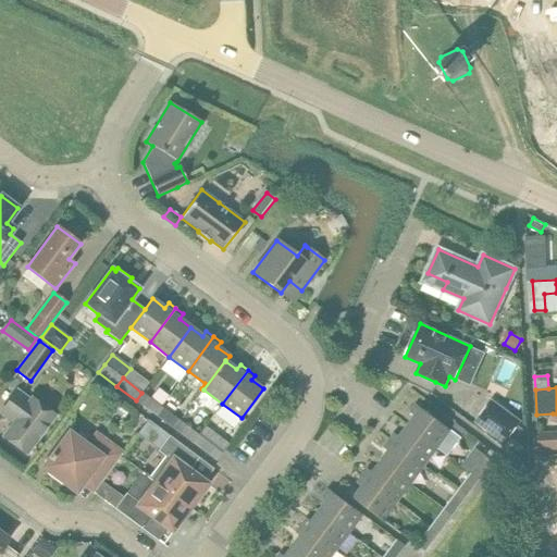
[(26,454),(39,436),(54,416),(32,398),(29,400),(16,391),(13,395),(0,411),(0,412),(13,422),(3,436),(26,454)]
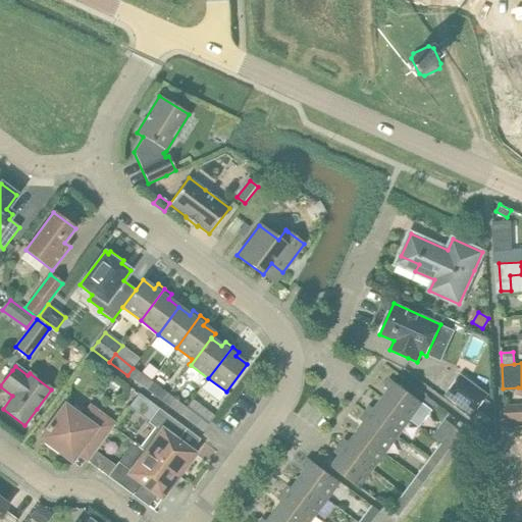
[(151,381),(156,374),(145,367),(141,373),(133,368),(127,375),(145,388),(151,381)]
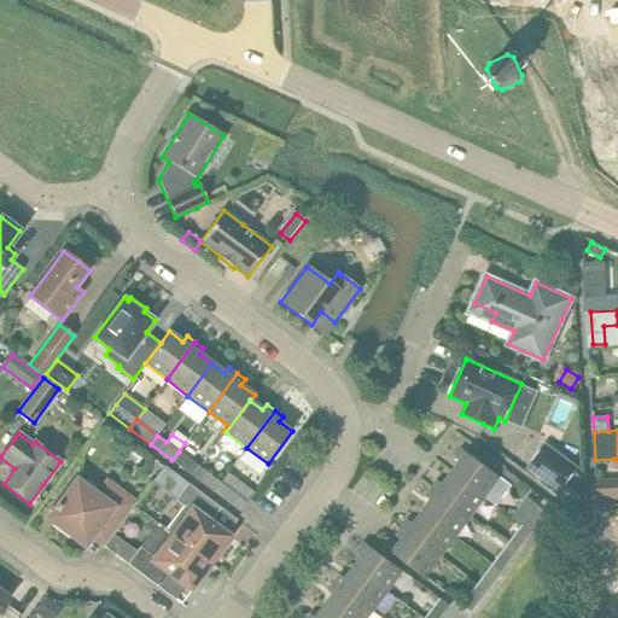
[(546,444),(529,468),(560,491),(573,472),(577,467),(546,444)]
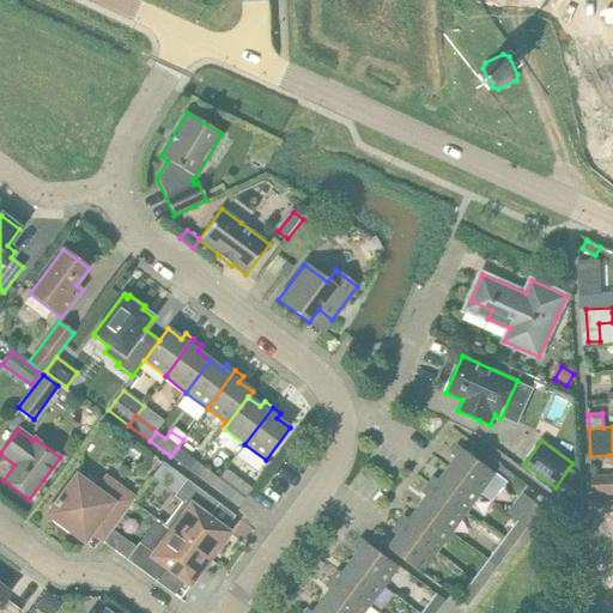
[(457,457),(449,468),(481,493),(497,473),(459,445),(453,454),(457,457)]
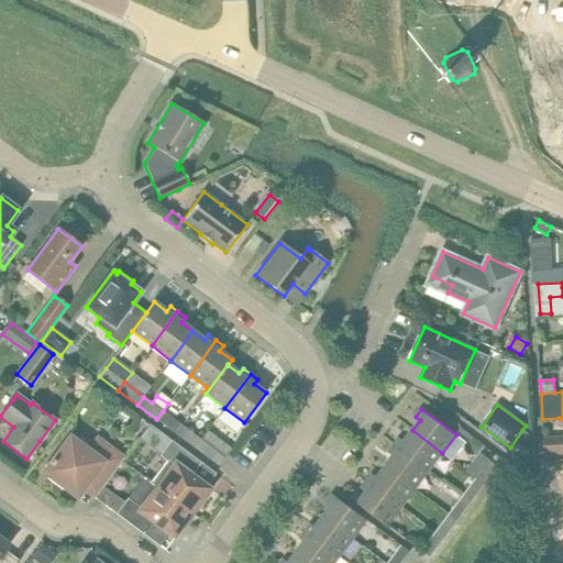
[(181,426),(163,411),(156,419),(176,433),(181,426)]
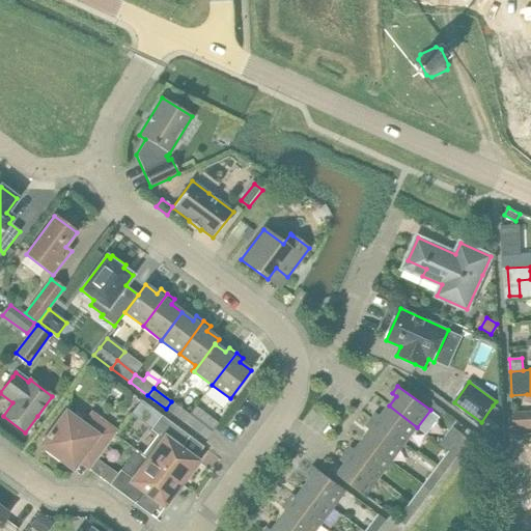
[(189,414),(171,401),(166,409),(183,422),(189,414)]
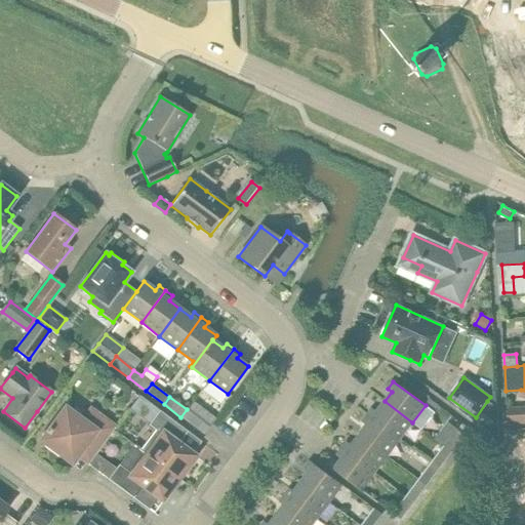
[(372,408),(367,415),(400,439),(412,422),(385,401),(377,411),(372,408)]
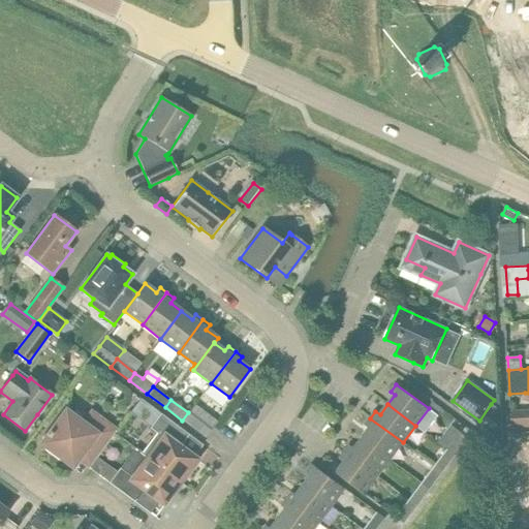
[(491,404),(479,421),(494,432),(498,427),(496,411),(498,409),(491,404)]
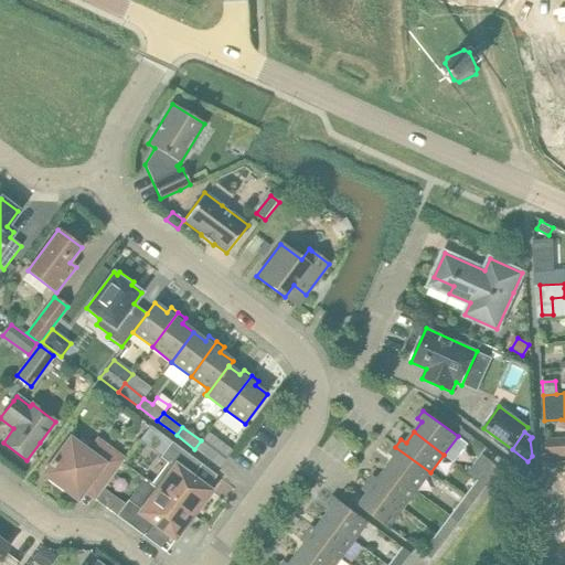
[(208,433),(201,440),(194,449),(219,467),(231,450),(208,433)]
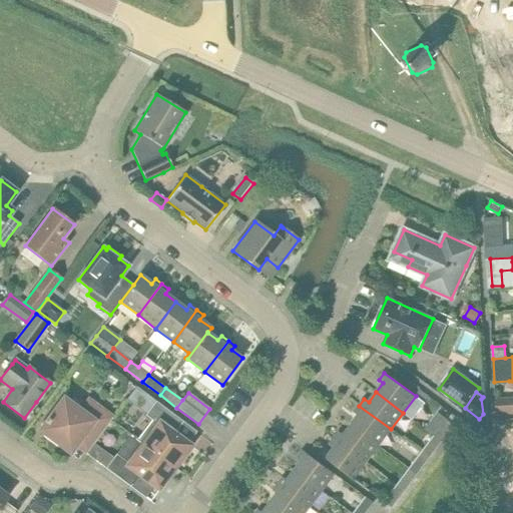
[(103,431),(112,418),(95,405),(91,411),(84,406),(80,412),(64,400),(41,430),(70,452),(80,439),(91,447),(103,431)]
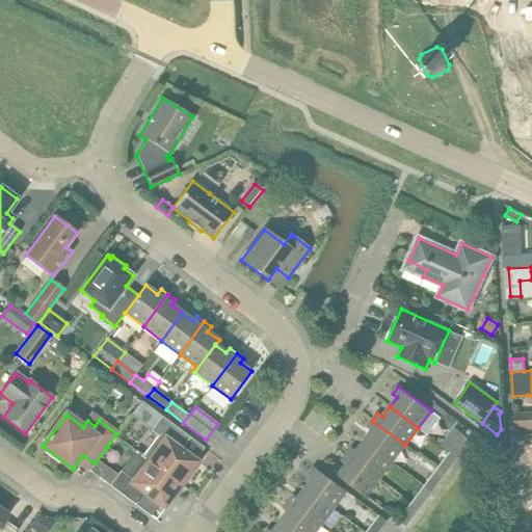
[(140,454),(182,485),(183,483),(181,482),(188,472),(190,474),(198,461),(181,448),(189,437),(173,425),(161,417),(151,430),(160,437),(145,457),(141,454),(140,454)]
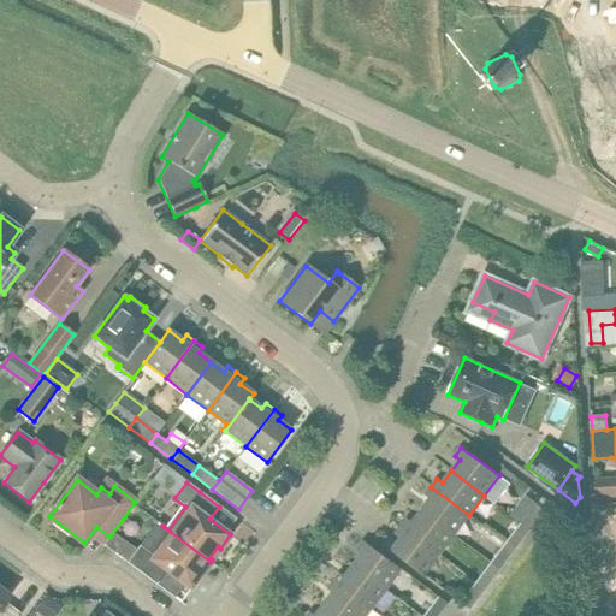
[(469,515),(431,487),(425,495),(431,499),(422,511),(454,535),(469,515)]
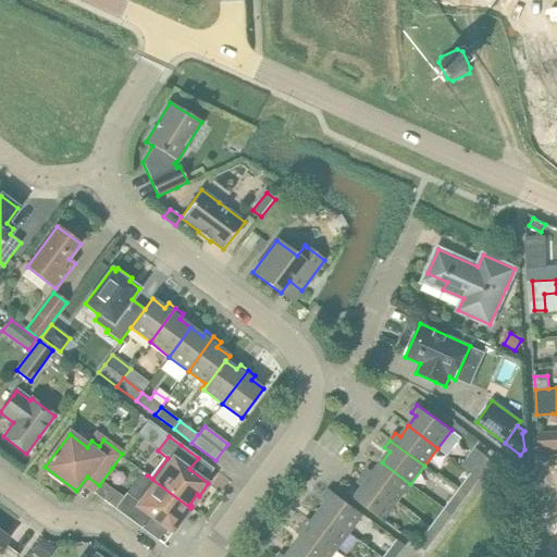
[(487,453),(471,473),(480,480),(495,458),(487,453)]
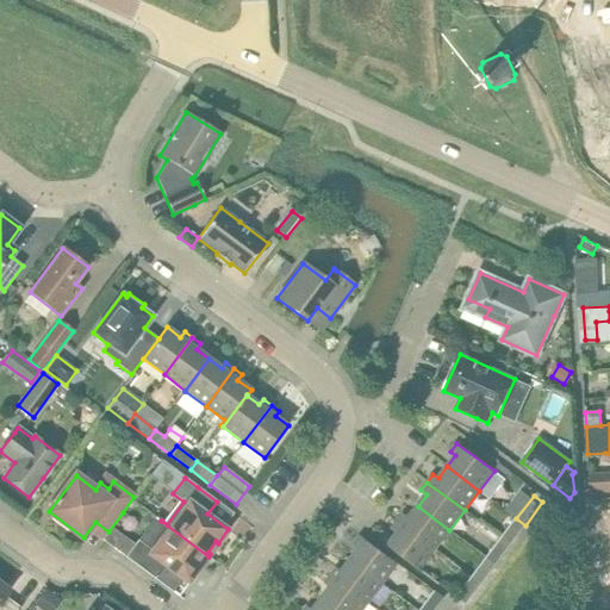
[(449,530),(418,506),(409,517),(404,514),(398,522),(435,549),(449,530)]
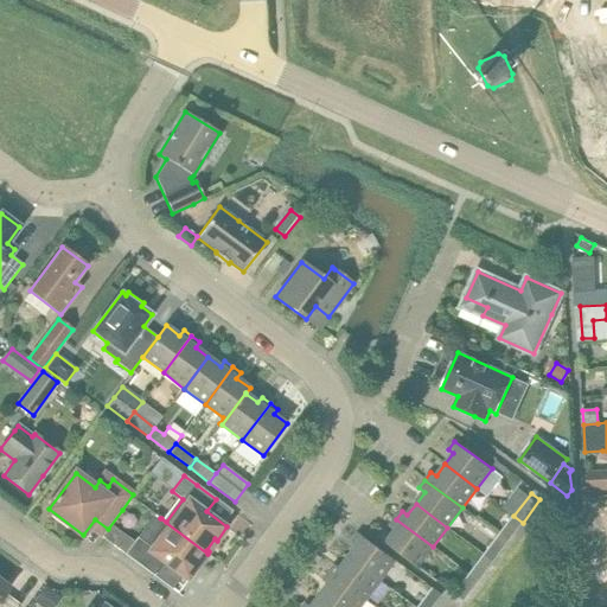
[(523,523),(513,516),(499,535),(508,542),(523,523)]
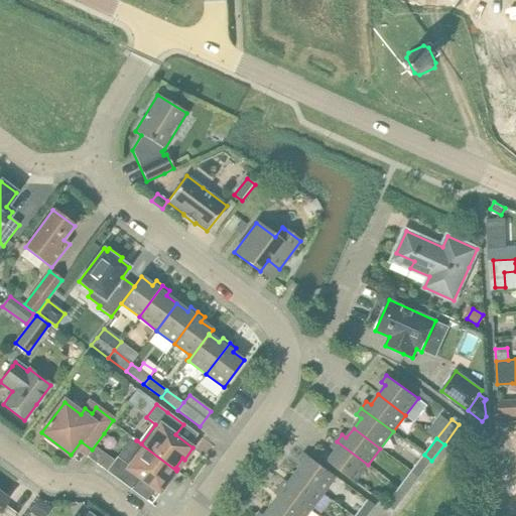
[(176,471),(136,440),(136,441),(142,446),(128,466),(117,458),(107,472),(131,489),(139,478),(159,493),(176,471)]
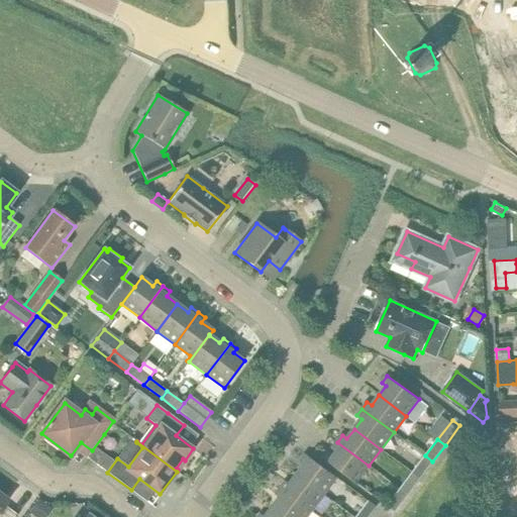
[(369,466),(337,442),(332,448),(336,452),(329,462),(345,475),(356,483),(369,466)]
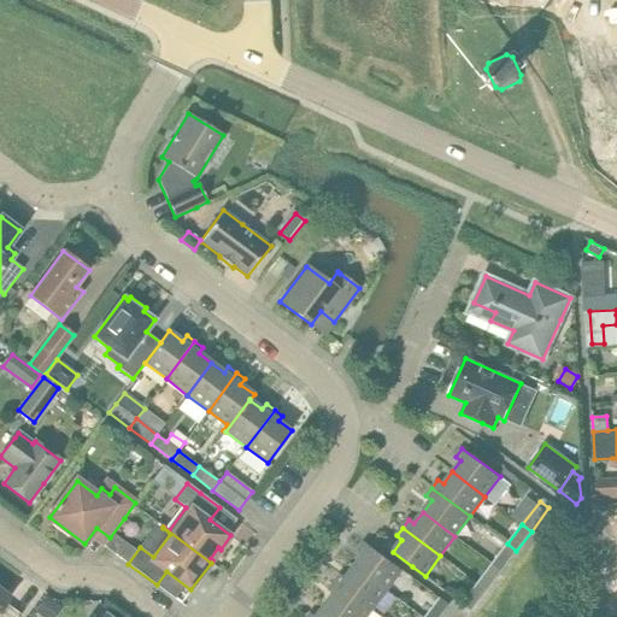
[(356,565),(388,589),(403,570),(364,541),(358,550),(364,554),(356,565)]
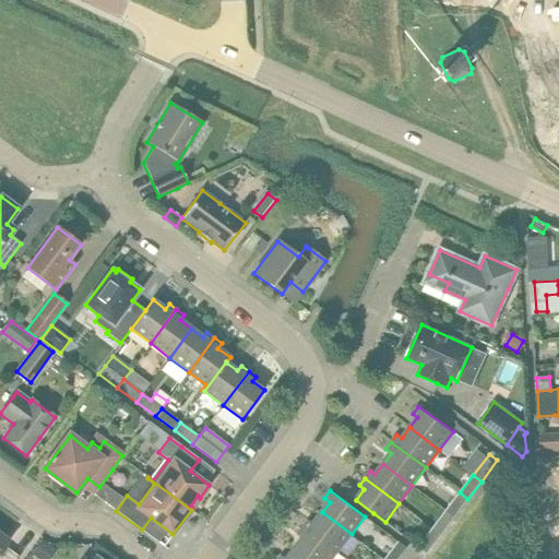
[(467,499),(460,492),(445,511),(454,518),(467,499)]
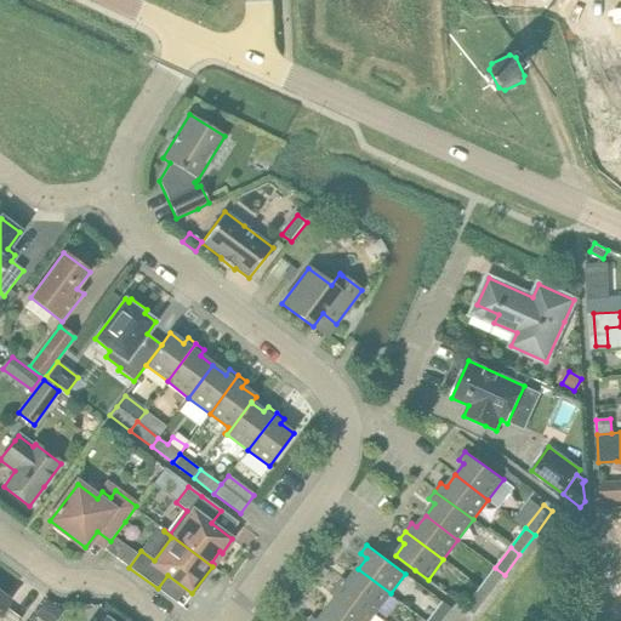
[(505,575),(495,568),(479,587),(490,594),(505,575)]
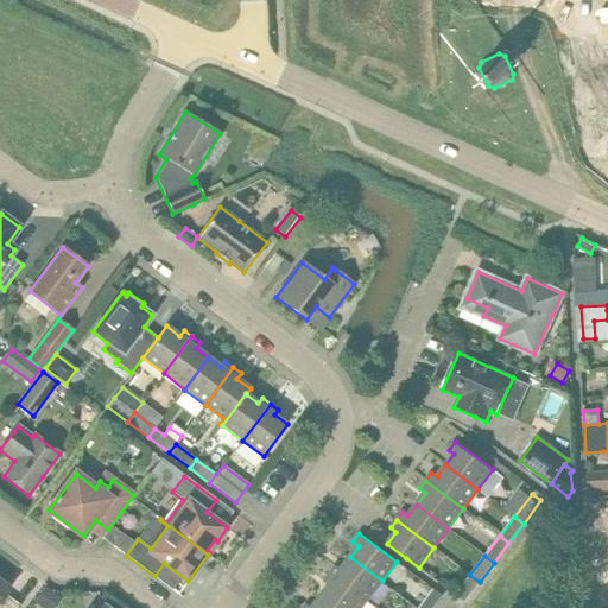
[(382,581),(350,557),(341,569),(336,565),(330,572),(367,601),(382,581)]
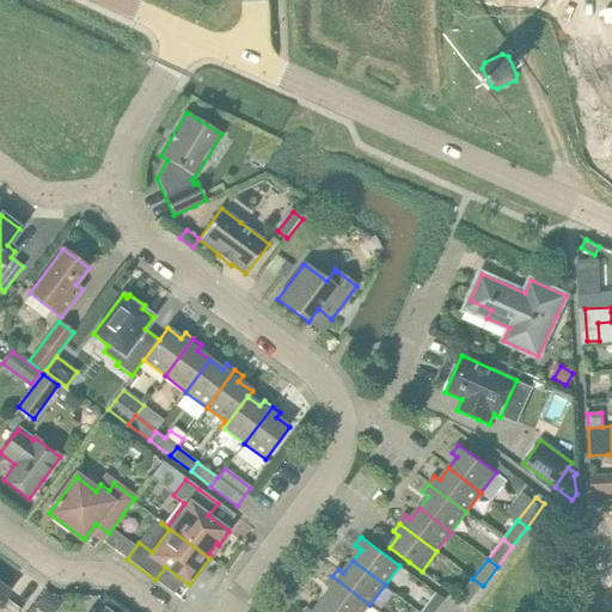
[(0,577),(1,577),(0,576),(0,611),(7,611),(0,606),(0,605),(10,592),(0,583),(0,577)]
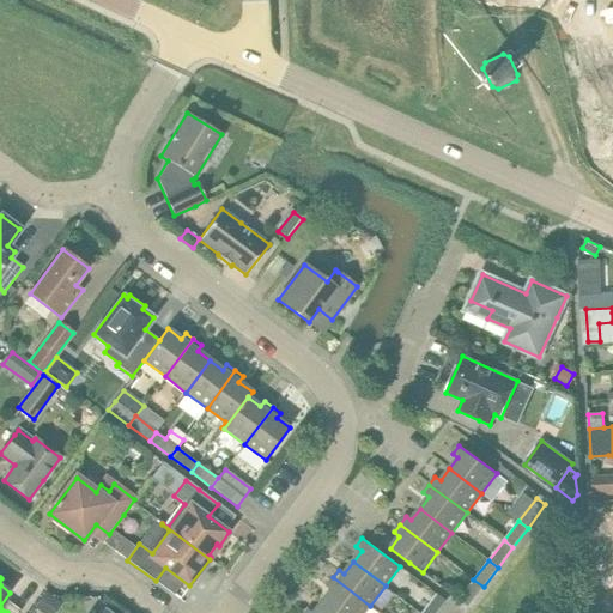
[(364,612),(370,606),(333,577),(327,586),(332,590),(323,601),(338,612),(364,612)]
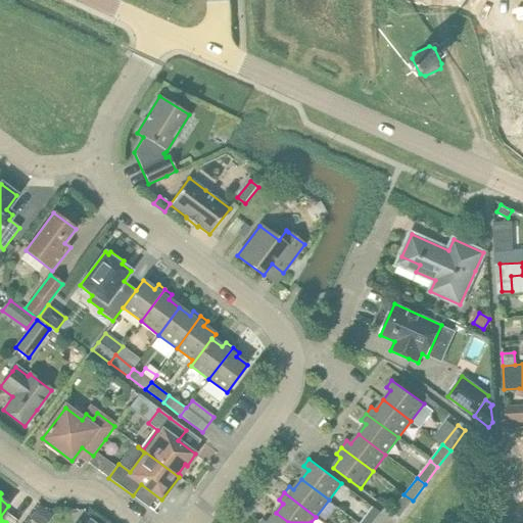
[(413,501),(403,494),(392,510),(401,516),(413,501)]
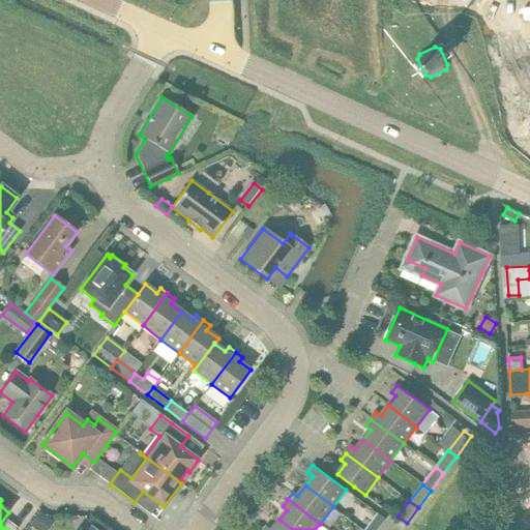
[(364,529),(377,529),(385,519),(378,513),(364,529)]
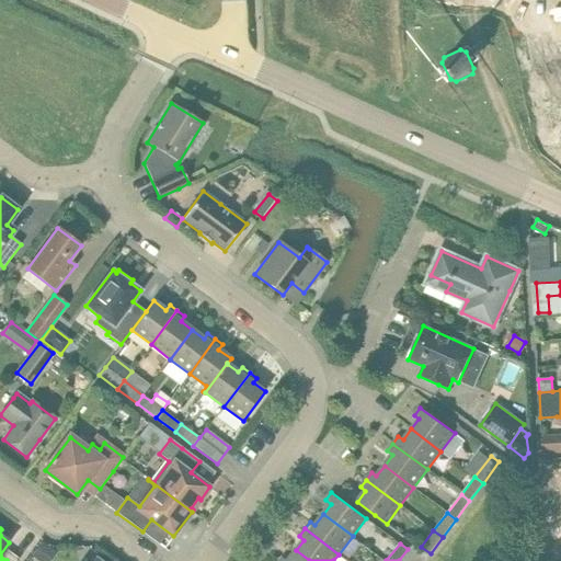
[(35,560),(49,560),(54,556),(39,545),(30,557),(35,560)]
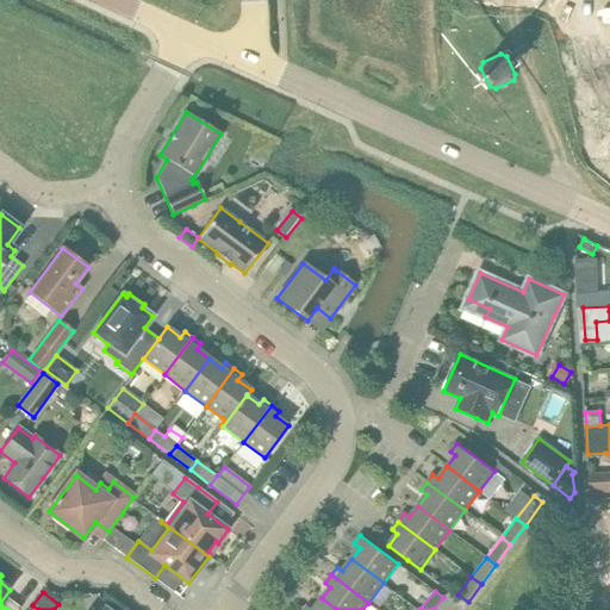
[(336,609),(322,598),(313,609),(307,607),(304,609),(336,609)]
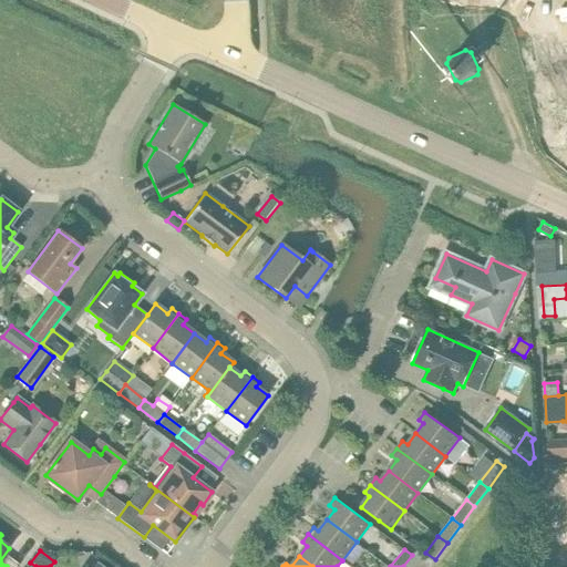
[(104,566),(91,557),(83,566),(104,566)]
